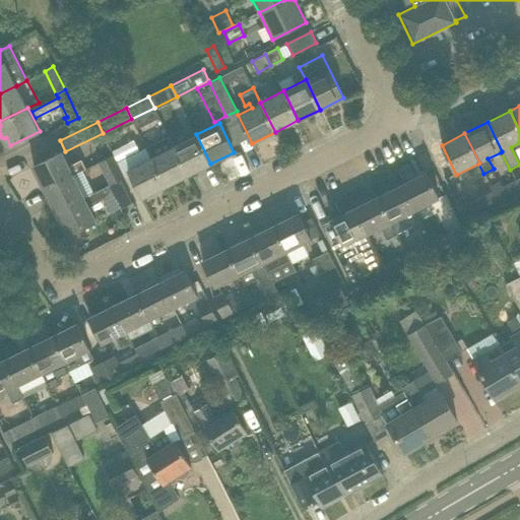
[(196,134),(174,145),(188,175),(210,164),(196,134)]
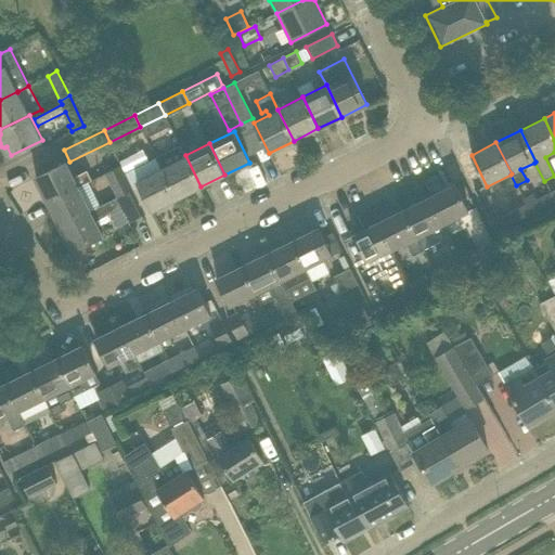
[(155,157),(160,168),(177,198),(201,186),(185,155),(180,145),(155,157)]
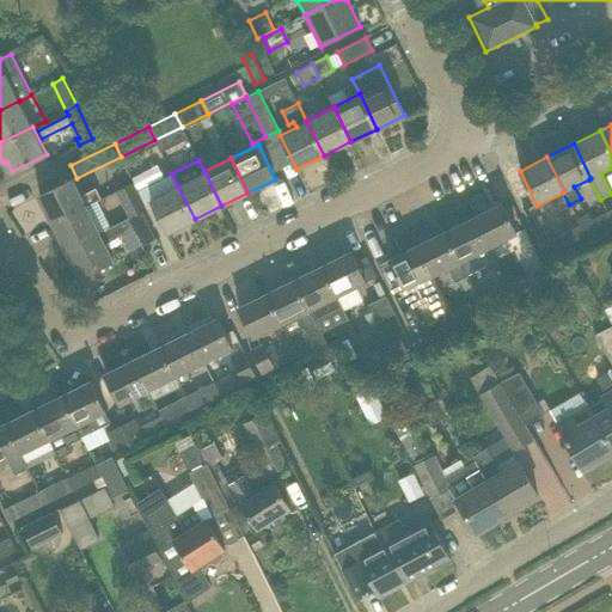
[(40,195),(53,222),(87,206),(101,199),(96,188),(81,195),(73,178),(40,195)]
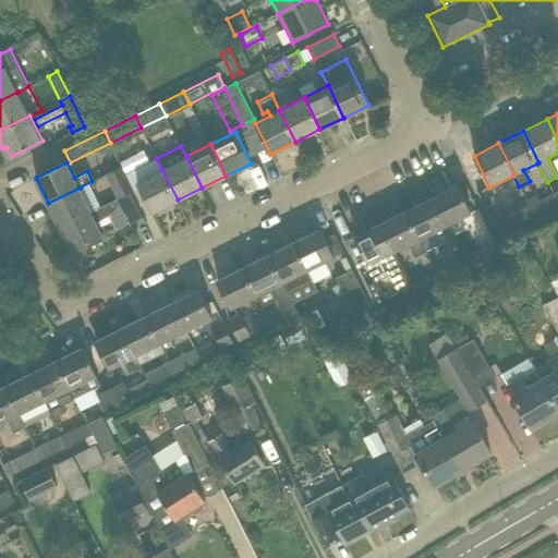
[(105,174),(117,198),(117,199),(130,193),(134,191),(121,166),(105,174)]
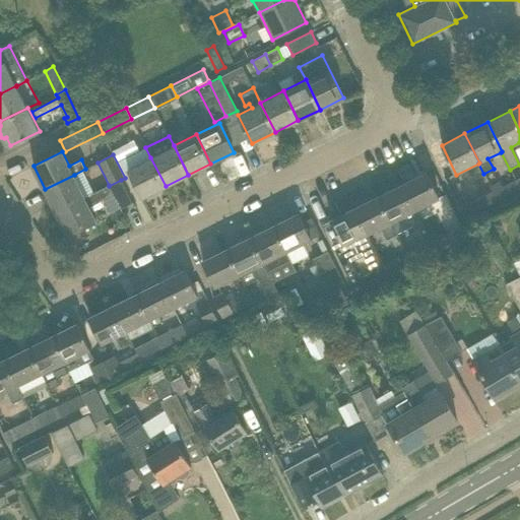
[(166,186),(150,157),(127,169),(142,198),(166,186)]
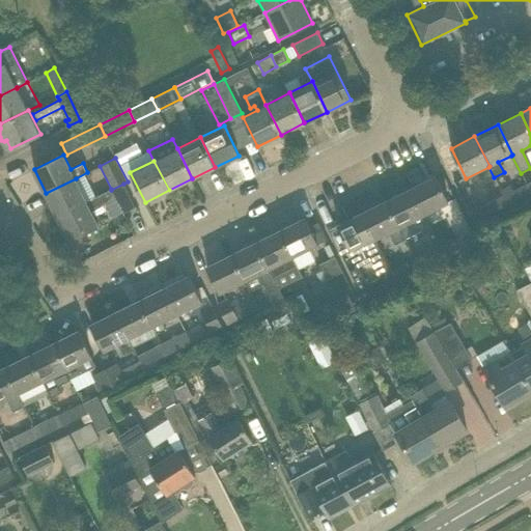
[(436,176),(411,188),(424,215),(449,203),(436,176)]
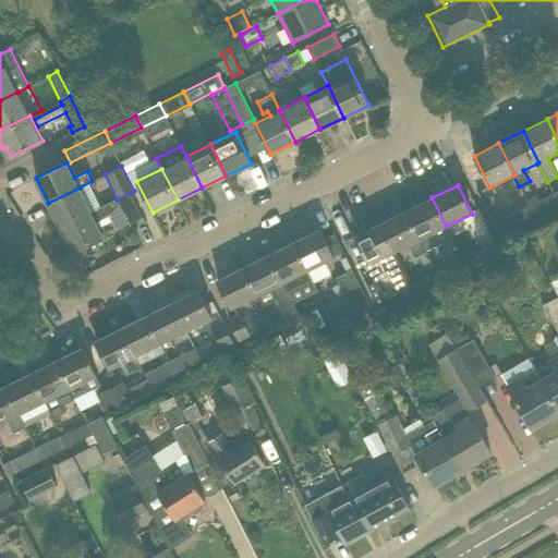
[(48,203),(60,228),(92,213),(91,211),(80,187),(48,203)]
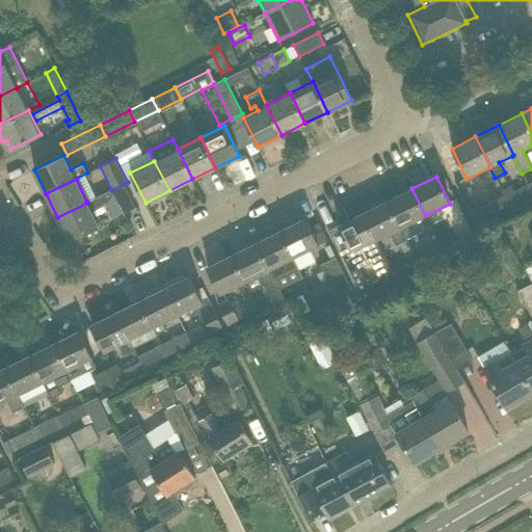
[(87,203),(57,217),(69,240),(98,225),(90,212),(116,200),(124,213),(135,208),(124,184),(111,190),(111,189),(86,202),(87,203)]
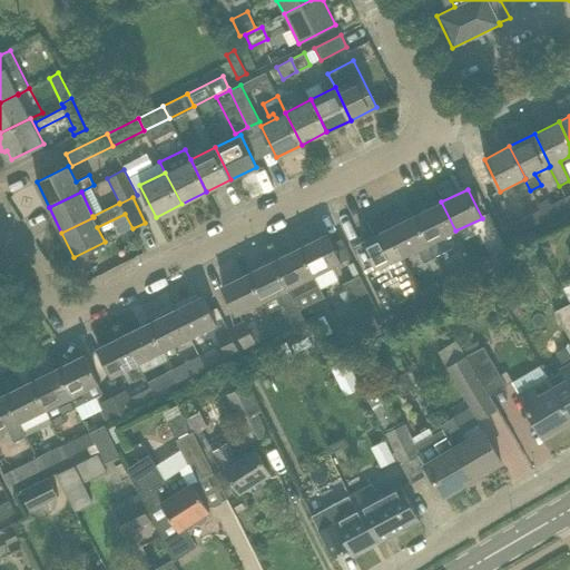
[(536,205),(539,210),(541,209),(546,219),(569,207),(569,206),(566,197),(549,205),(547,199),(536,205)]
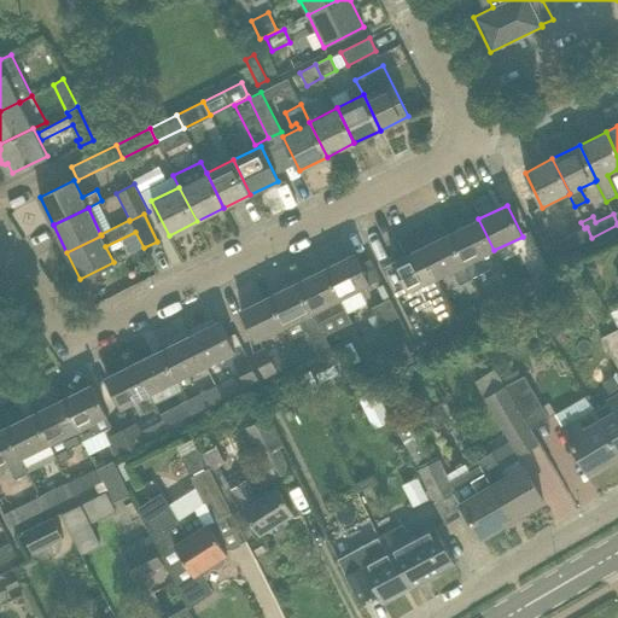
[(478,219),(450,233),(472,278),(500,264),(493,251),(494,250),(478,219)]
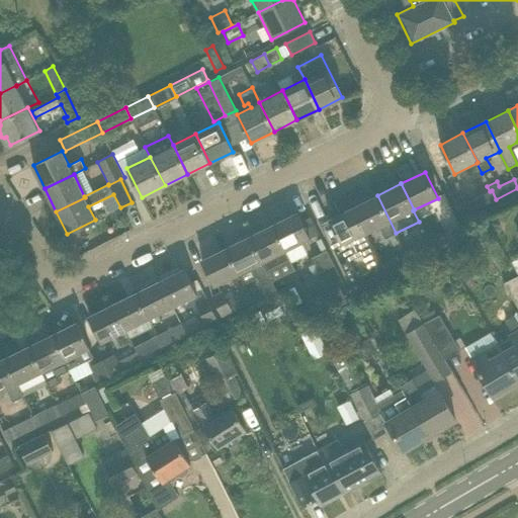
[(492,190),(490,191),(468,201),(465,196),(454,202),(461,217),(496,199),(492,190)]
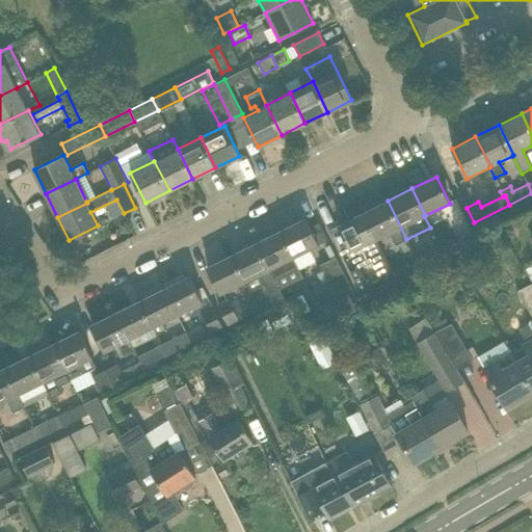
[(388,201),(363,213),(376,239),(389,233),(395,245),(406,239),(388,201)]
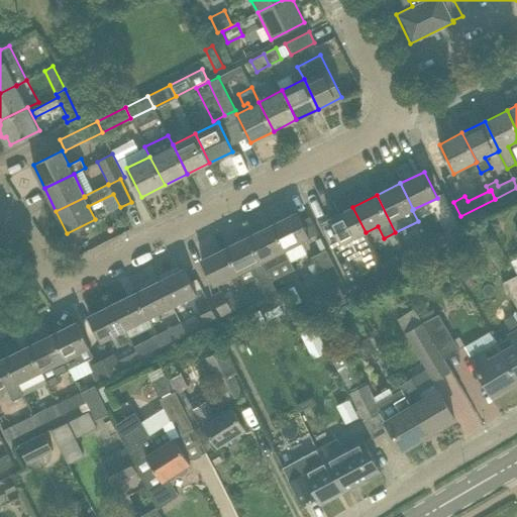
[(366,232),(352,207),(328,218),(330,222),(341,244),(353,238),(375,281),(387,275),(382,265),(366,232)]
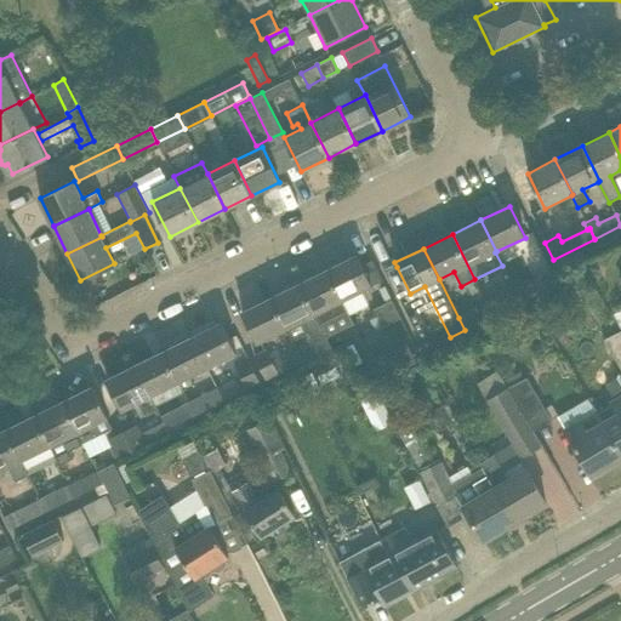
[(355,255),(326,269),(342,300),(382,280),(372,260),(362,266),(355,255)]
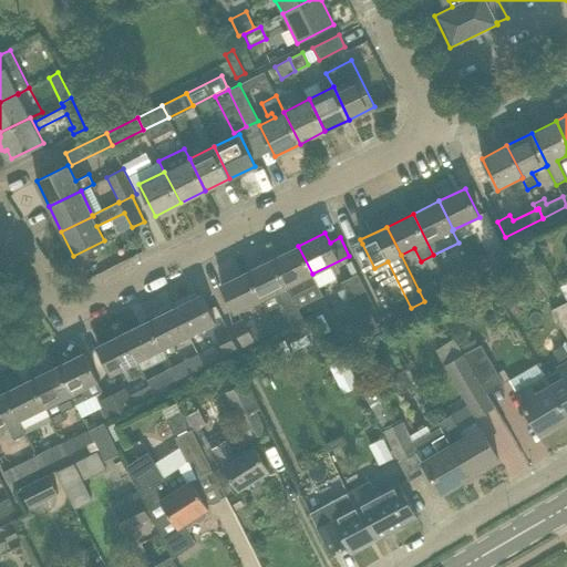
[(358,235),(348,239),(352,249),(362,244),(360,239),(358,235)]
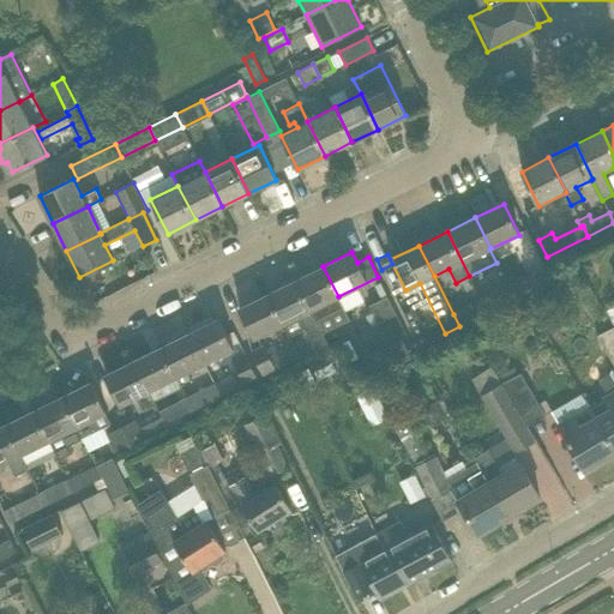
[(323,266),(295,280),(315,320),(343,307),(338,296),(323,266)]
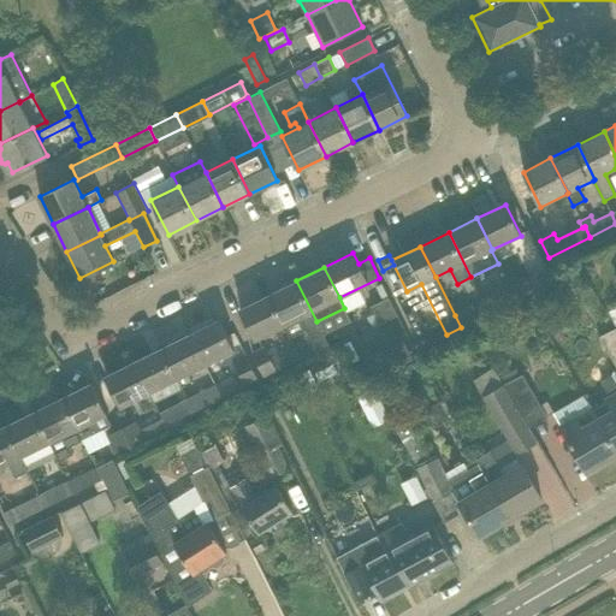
[(539,273),(510,286),(517,300),(545,285),(539,273)]
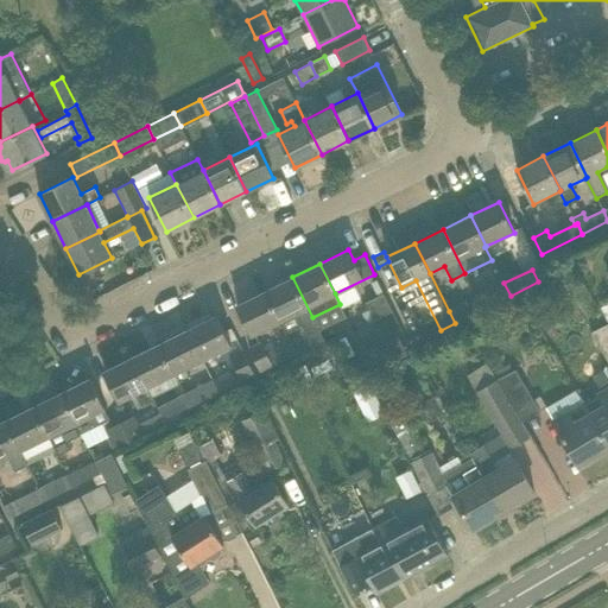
[(77,276),(64,282),(70,292),(83,286),(77,276)]
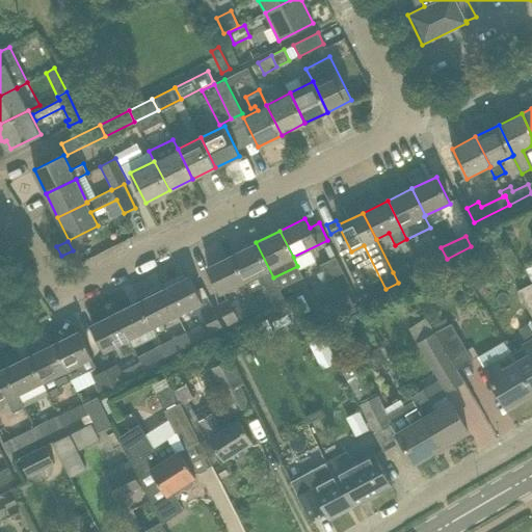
[(273,277),(256,242),(232,255),(244,281),(259,274),(264,285),(274,280),(273,277)]
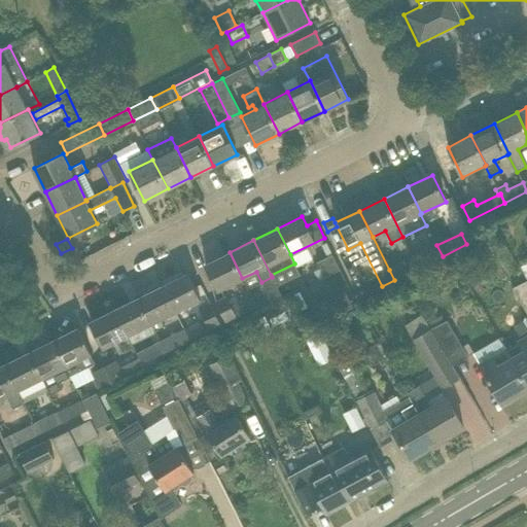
[(436,245),(413,257),(418,268),(443,256),(436,245)]
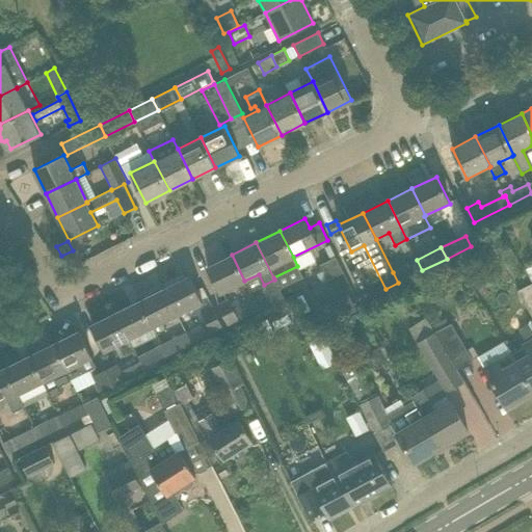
[(244,281),(232,255),(207,267),(220,294),(245,282),(244,281)]
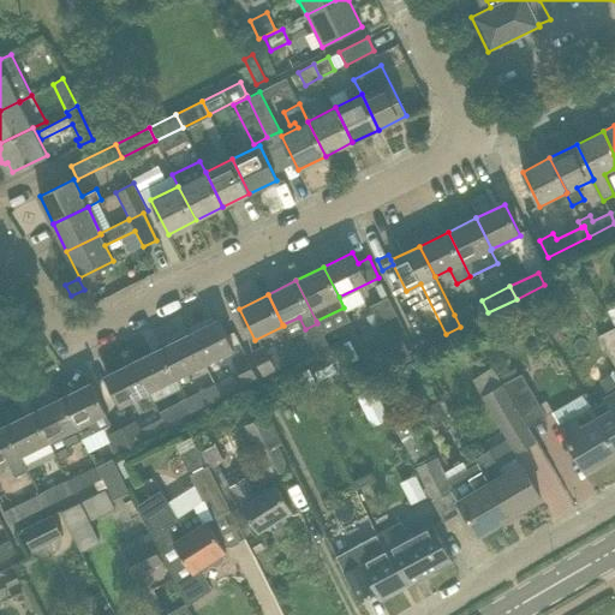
[(388,297),(370,305),(378,323),(396,315),(388,297)]
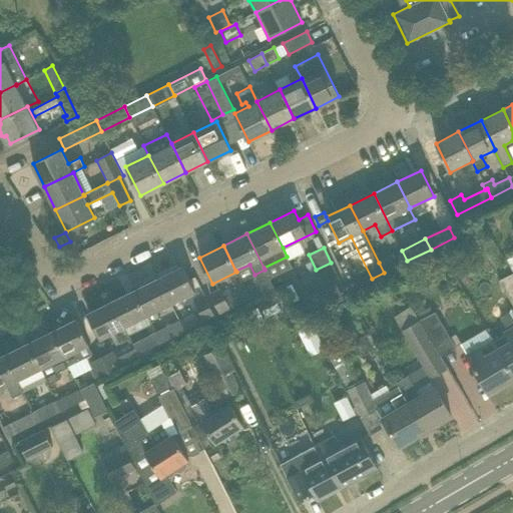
[(402,250),(379,263),(384,273),(407,261),(402,250)]
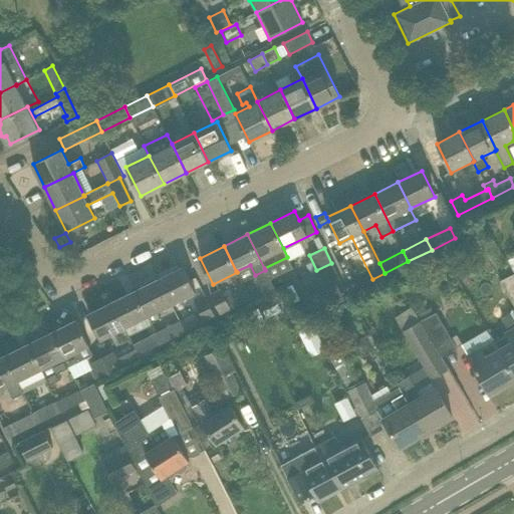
[(183,267),(158,279),(172,305),(196,293),(183,267)]
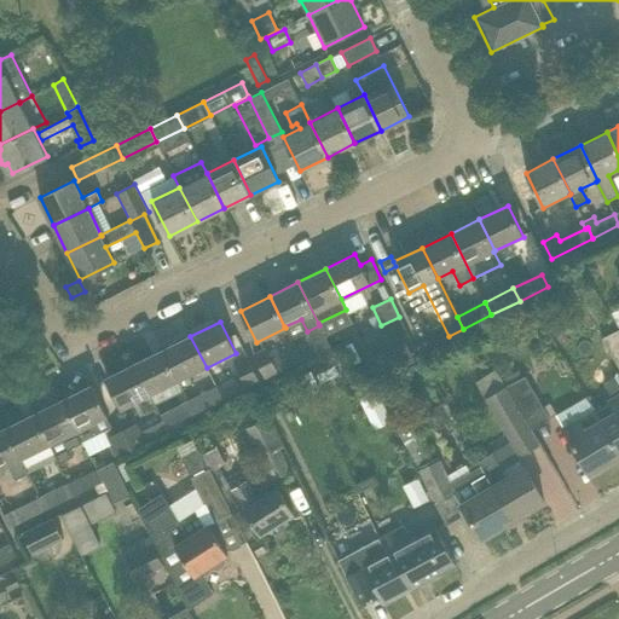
[(333,351),(319,325),(307,331),(319,357),(333,351)]
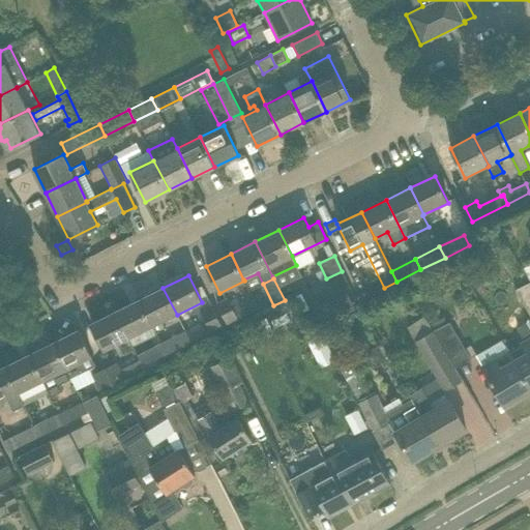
[(521,346),(511,352),(510,352),(529,386),(529,282),(529,283),(513,290),(529,316),(529,320),(517,328),(523,340),(519,343),(521,346)]
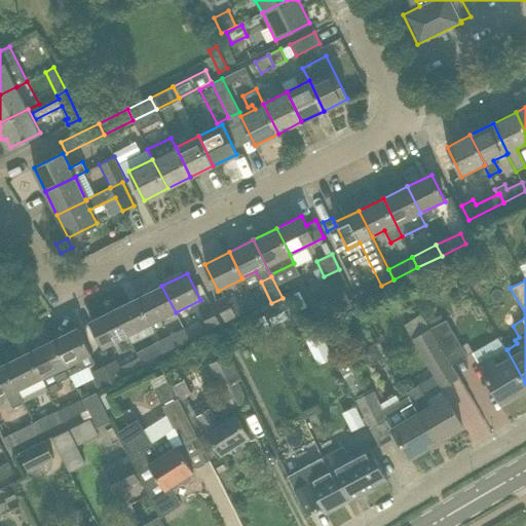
[(161,286),(138,297),(151,325),(176,312),(161,286)]
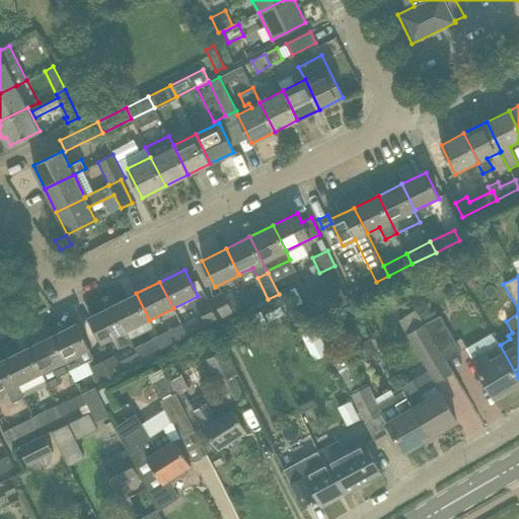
[(252,301),(246,290),(227,300),(223,292),(211,297),(221,317),(252,301)]
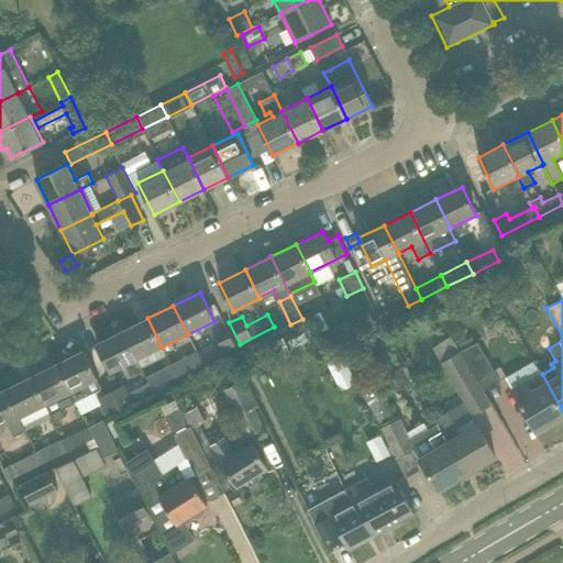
[(373,317),(356,326),(362,335),(378,328),(373,317)]
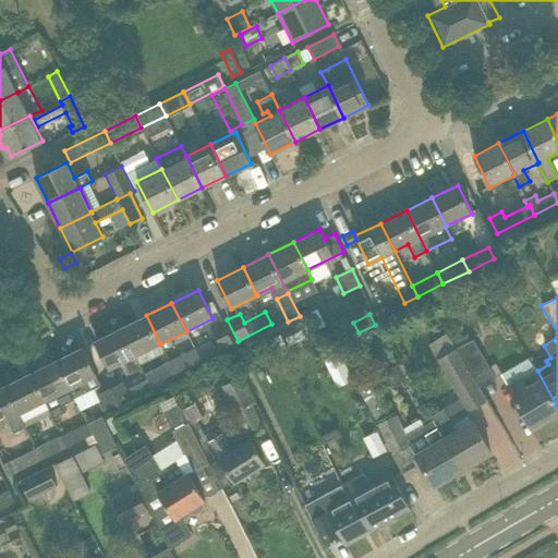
[(146,315),(121,328),(135,356),(160,344),(146,315)]
